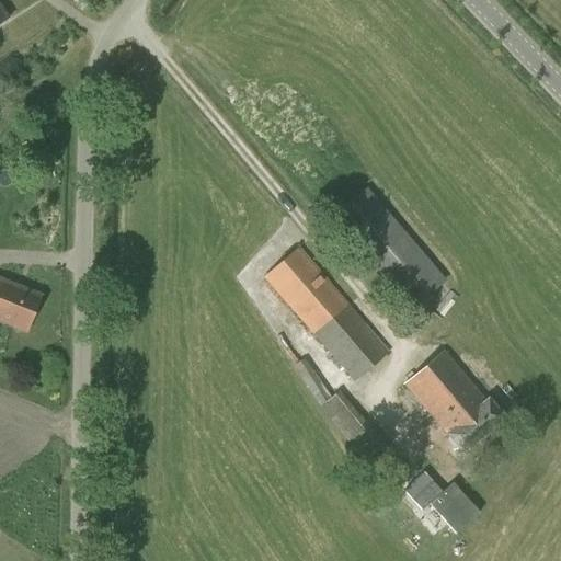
[(329,219),(408,313),(446,281),(367,189),(329,219)]
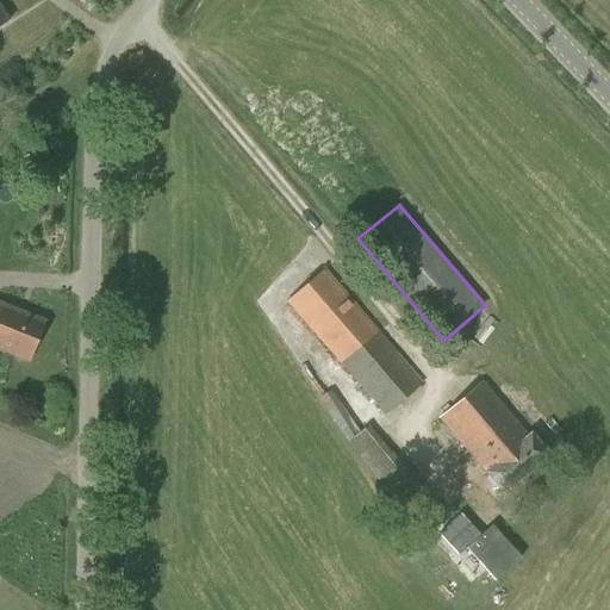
[(285,303),(385,416),(423,383),(324,268),(285,303)]
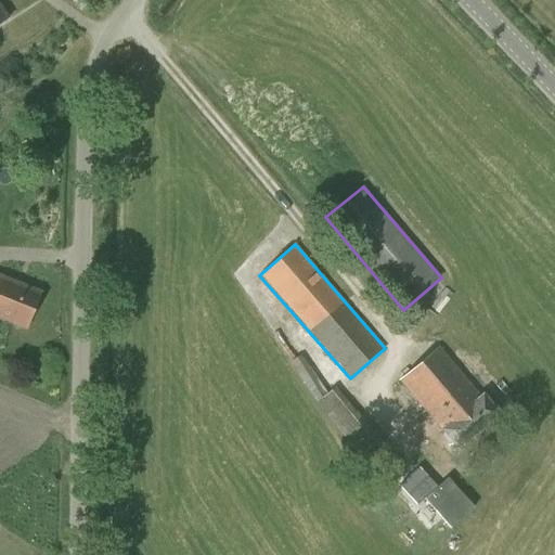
[(0,319),(26,330),(40,292),(0,275),(0,319)]
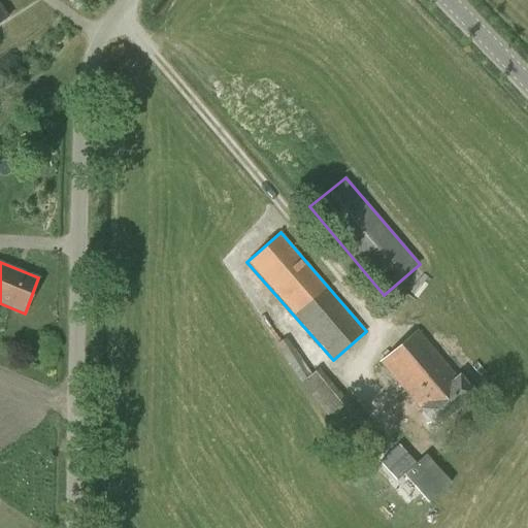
[(435,290),(424,276),(394,303),(405,316),(435,290)]
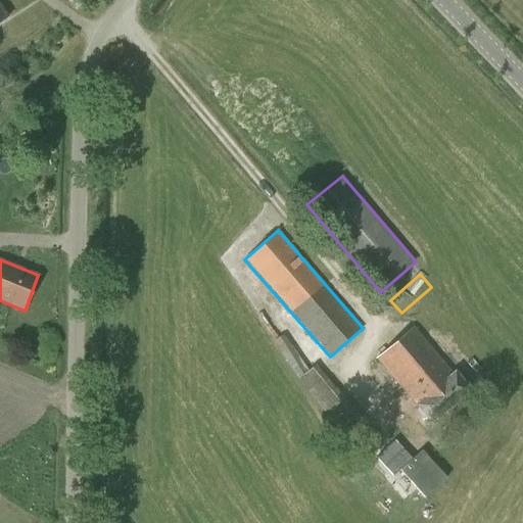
[(415,405),(431,423),(470,389),(454,371),(452,372),(414,327),(376,360),(415,405)]
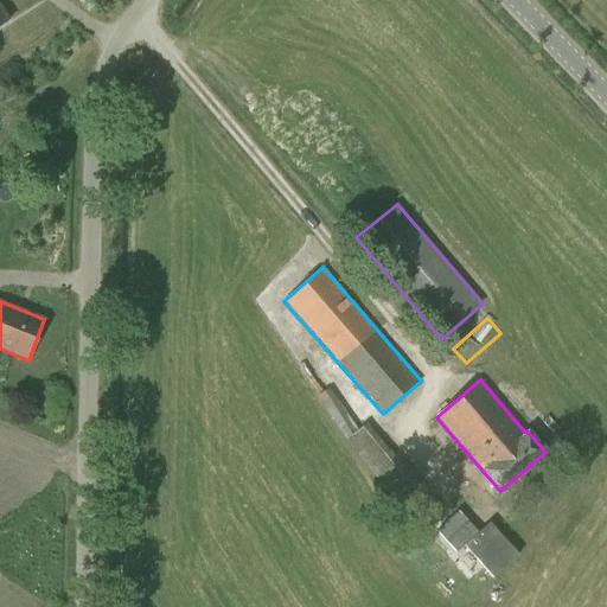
[(346,440),(345,441),(420,530),(440,512),(368,423),(356,433),(330,389),(317,397),(346,440)]
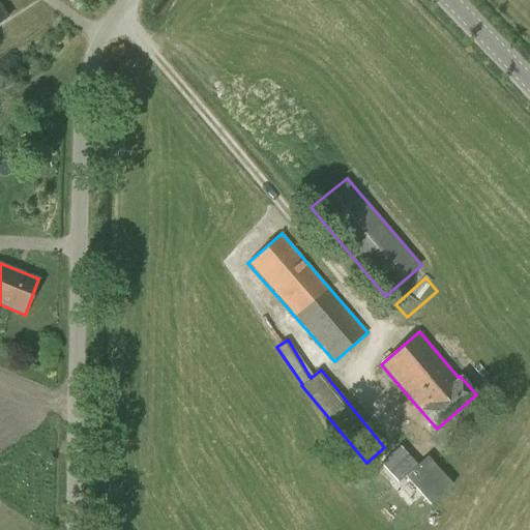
[(405,475),(431,505),(452,484),(427,457),(417,465),(400,447),(382,463),(399,481),(405,475)]
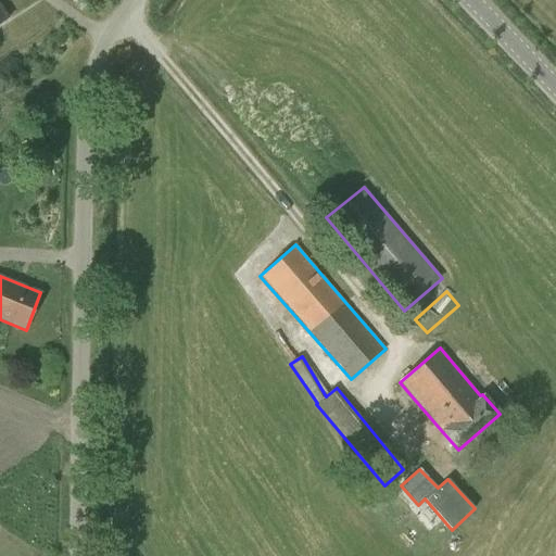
All buildings are outlined.
